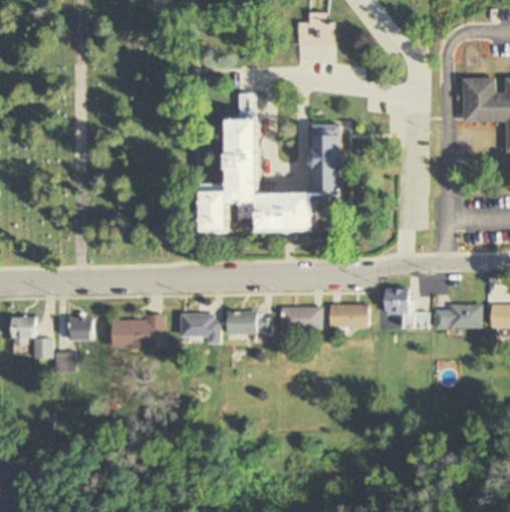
[(294,46),(308,45),(309,56),(351,55),(351,43),(332,44),(331,20),(321,20),(321,11),(306,12),(306,21),(294,21),(294,46)]
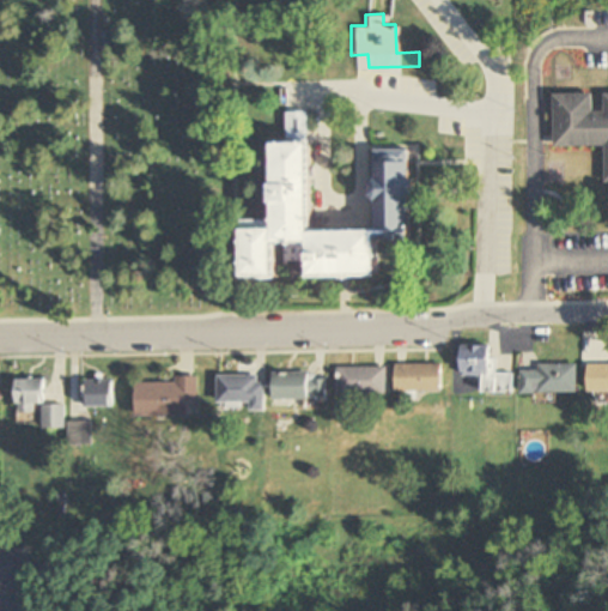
[(607,91),(600,92),(600,110),(588,110),(588,92),(549,92),(549,146),(601,146),(601,186),(607,183),(607,91)]
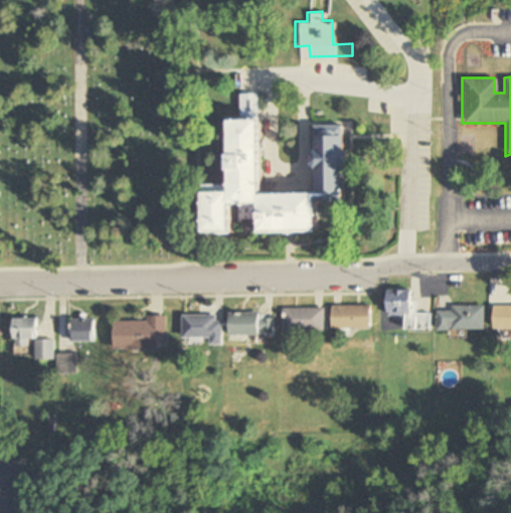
[(260,193),(260,117),(254,117),(254,93),(238,93),(238,118),(227,118),(228,191),(202,191),(203,234),(232,234),(232,205),(258,205),(259,233),(317,232),(316,201),(343,201),(342,124),(310,125),(311,193),(260,193)]
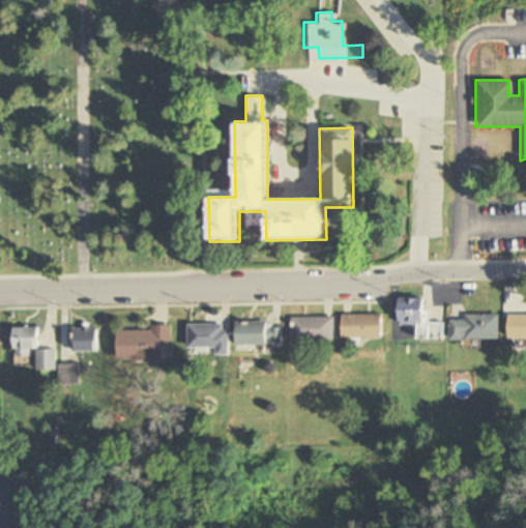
[(424,297),(397,298),(398,324),(415,323),(415,339),(442,339),(442,321),(425,321),(424,297)]
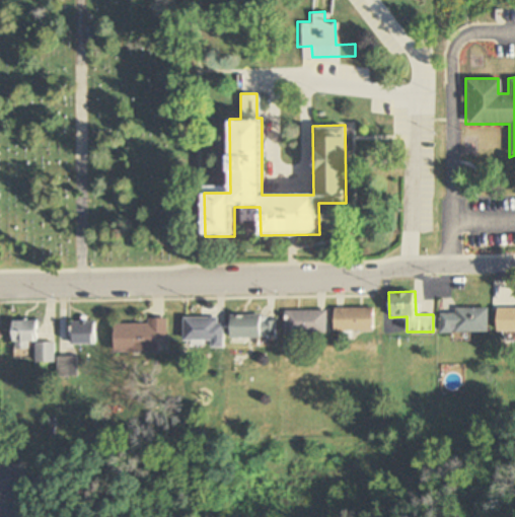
[(497,329),(514,329),(514,305),(497,305),(497,329)]
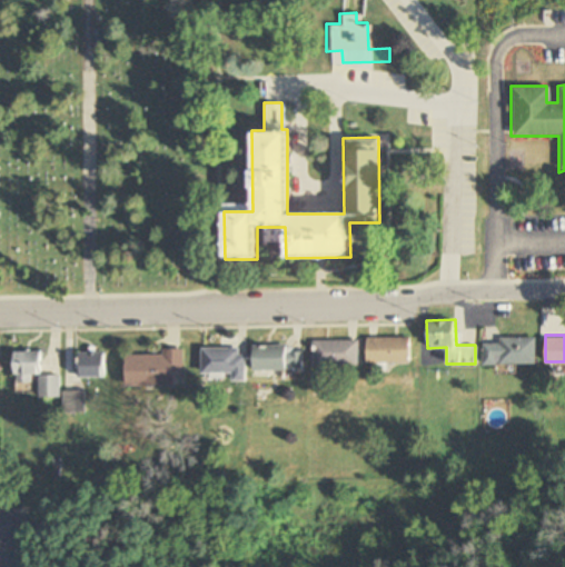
[(407,361),(407,336),(365,336),(365,361),(407,361)]
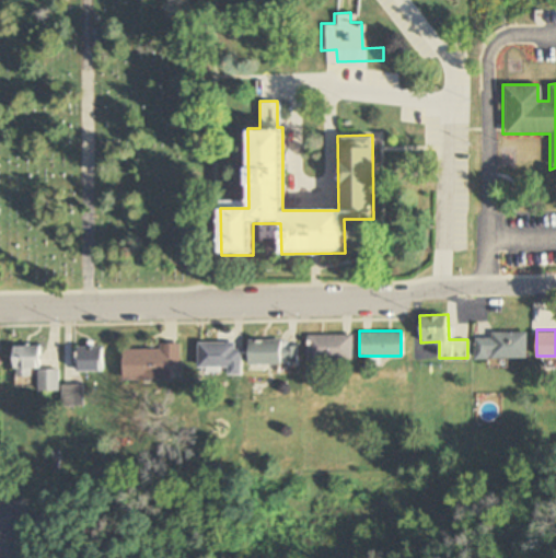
[(474,336),(474,357),(526,357),(526,330),(489,330),(489,336),(474,336)]
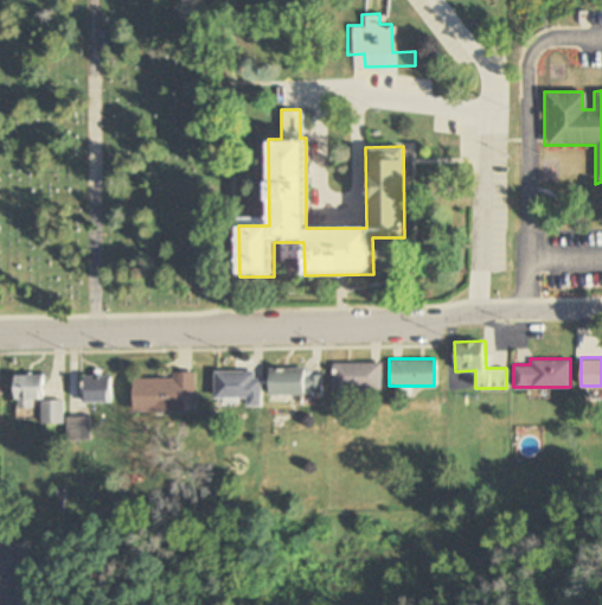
[(380,389),(380,362),(331,362),(331,389),(380,389)]
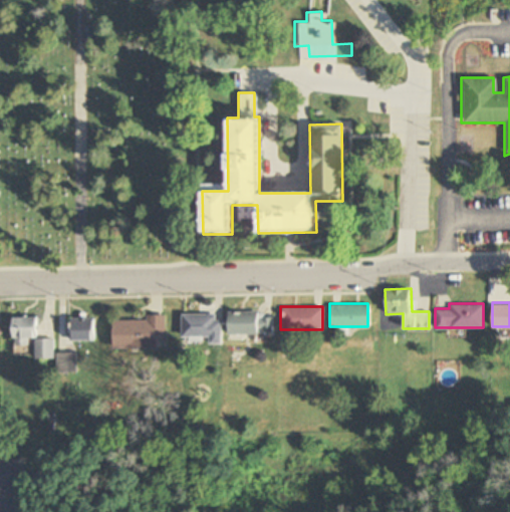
[(271,333),(271,310),(227,310),(227,333),(271,333)]
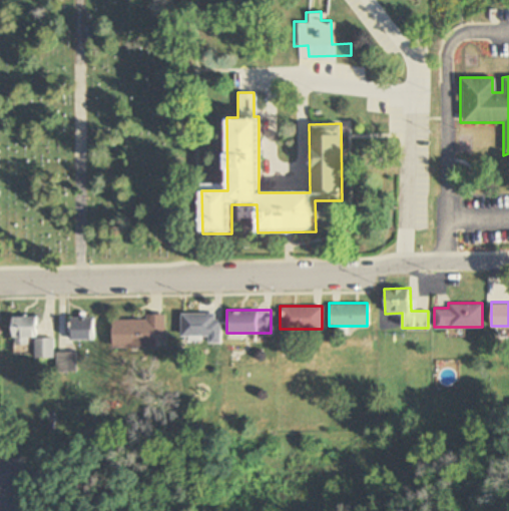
[(179,313),(179,338),(206,338),(206,342),(218,342),(218,313),(179,313)]
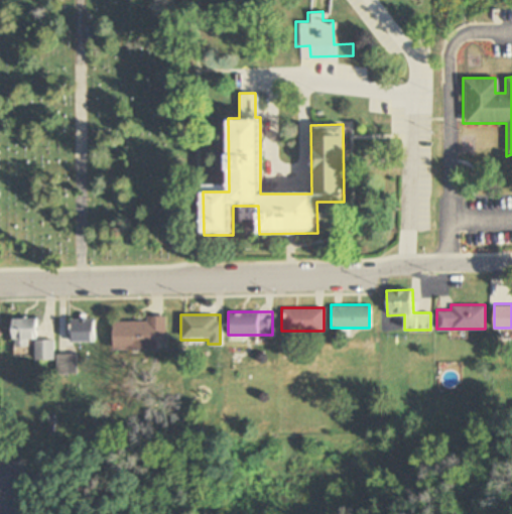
[(111,349),(158,349),(158,339),(163,339),(163,315),(143,315),(143,320),(111,320),(111,349)]
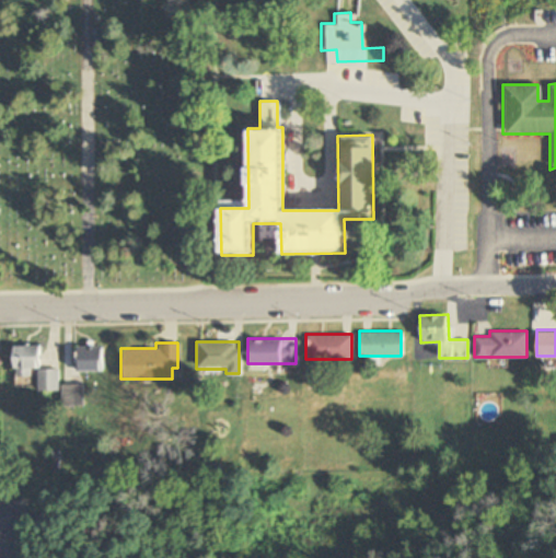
[(56,390),(55,368),(36,369),(36,345),(11,345),(12,379),(29,379),(27,369),(34,369),(35,390),(56,390)]
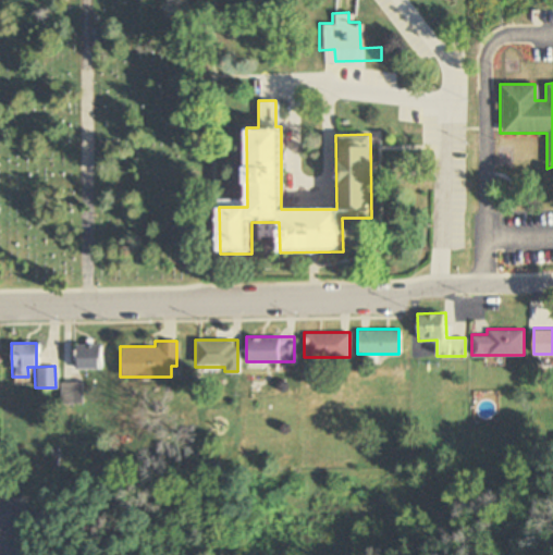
[(99,369),(99,344),(73,344),(73,369),(99,369)]
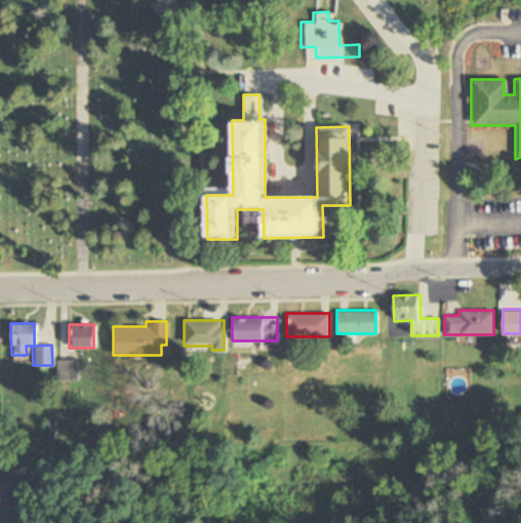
[(55,378),(75,378),(75,359),(55,359),(55,378)]
